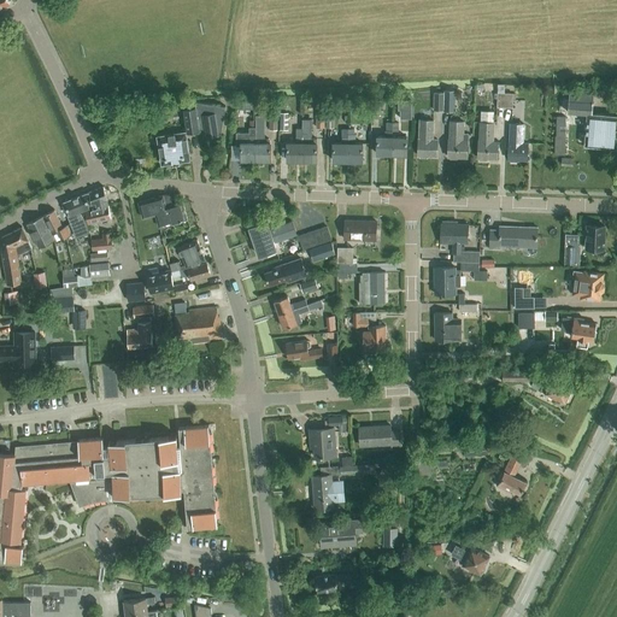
[(569,90),(569,99),(568,112),(587,113),(585,145),(616,148),(616,136),(616,116),(592,113),(593,92),(569,90)]
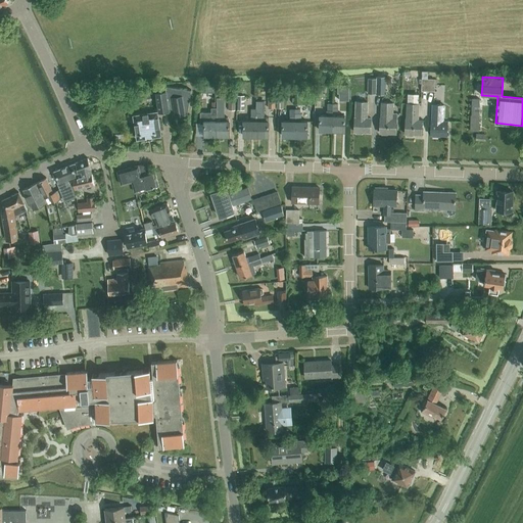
[(368,78),(368,93),(370,93),(376,93),(376,79),(368,78)]
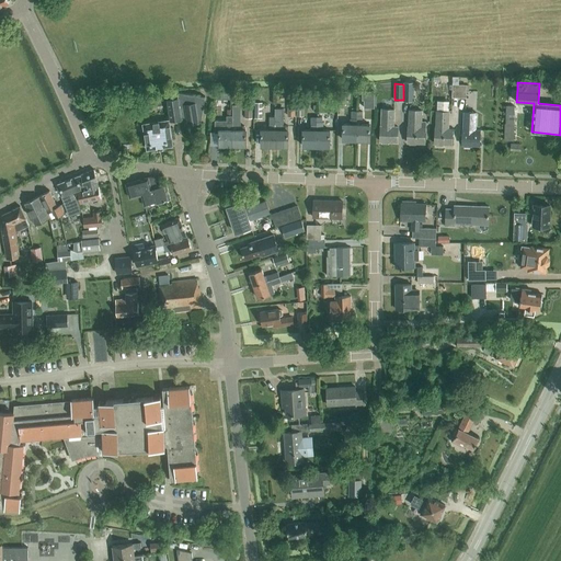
[(167,92),(168,100),(176,99),(175,90),(167,92)]
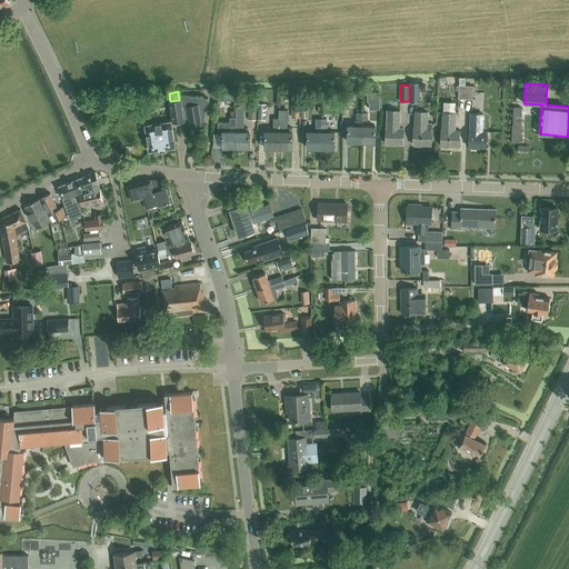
[(369,109),(379,109),(379,91),(367,91),(367,101),(369,101),(369,109)]
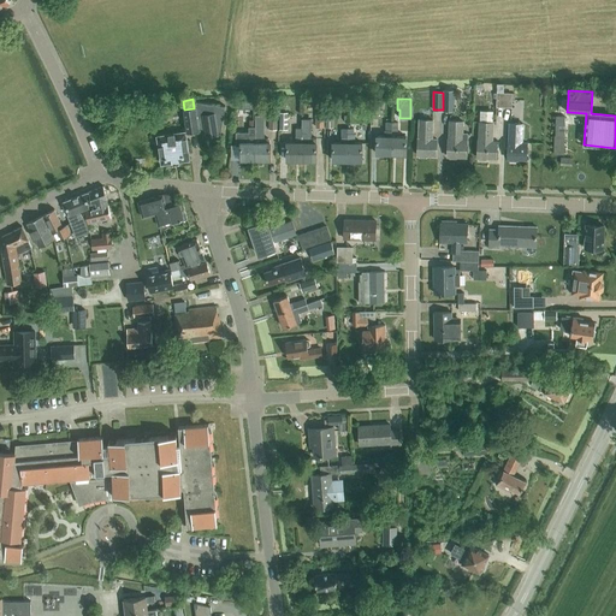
[(380,101),(371,100),(371,116),(380,116),(380,101)]
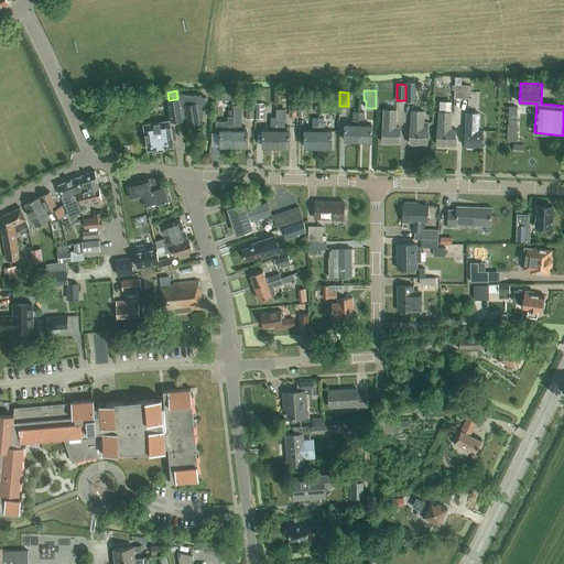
[(179,99),(182,117),(187,118),(188,125),(199,123),(199,120),(202,121),(206,97),(180,93),(179,99)]
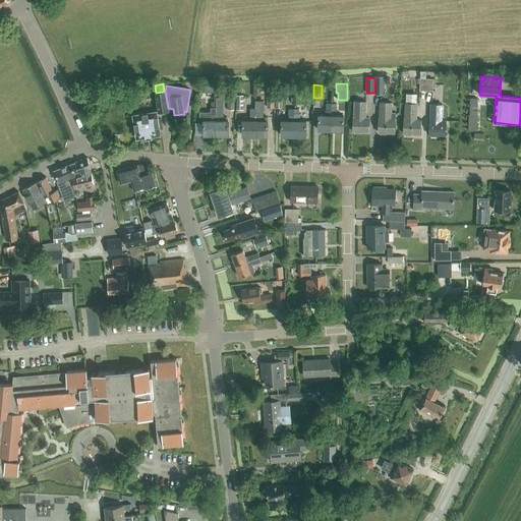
[(137,99),(137,89),(116,90),(116,100),(137,99)]
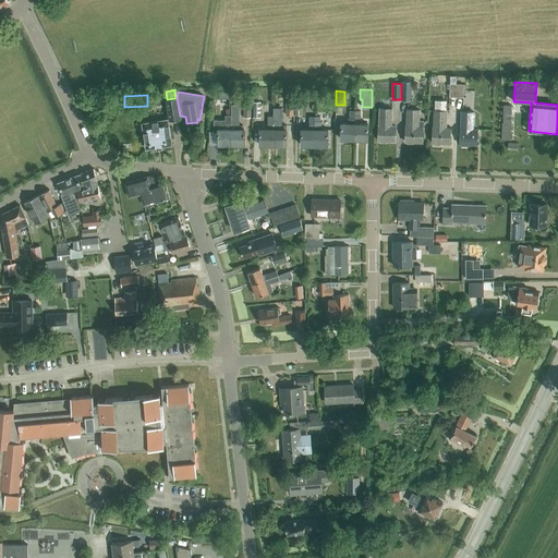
[(177,98),(176,98),(167,99),(166,99),(168,109),(169,119),(180,117),(180,116),(177,98)]
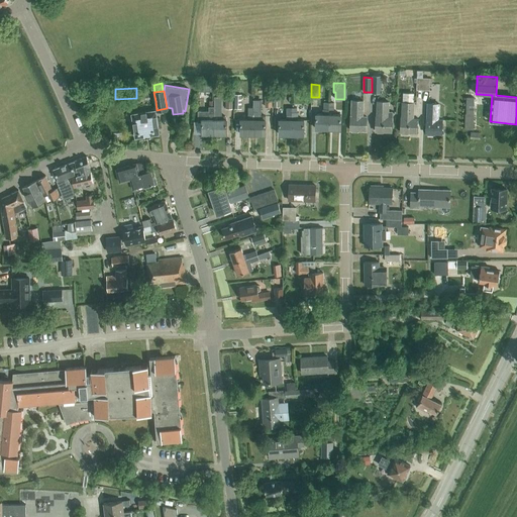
[(473,97),(466,97),(466,114),(464,114),(464,129),(473,129),(473,97)]
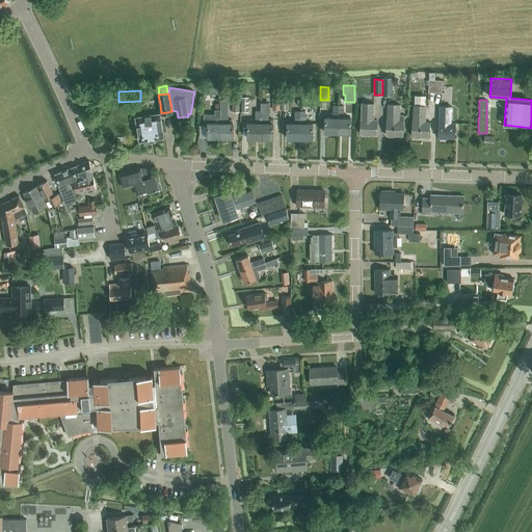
[(376,135),(377,121),(373,121),(374,104),(362,103),(362,120),(361,120),(361,134),(363,134),(362,135),(368,135),(368,134),(376,135)]
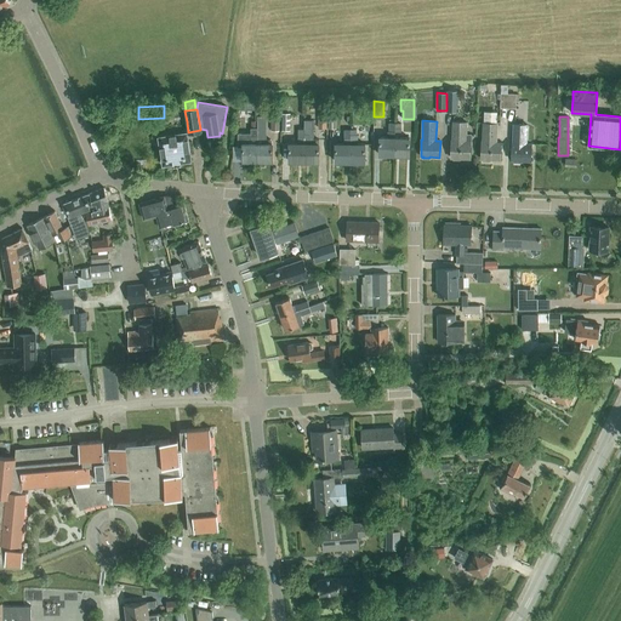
[(469,158),(471,142),(472,135),(466,134),(466,123),(453,121),(453,141),(451,141),(450,158),(453,158),(453,159),(460,159),(460,158),(469,158)]
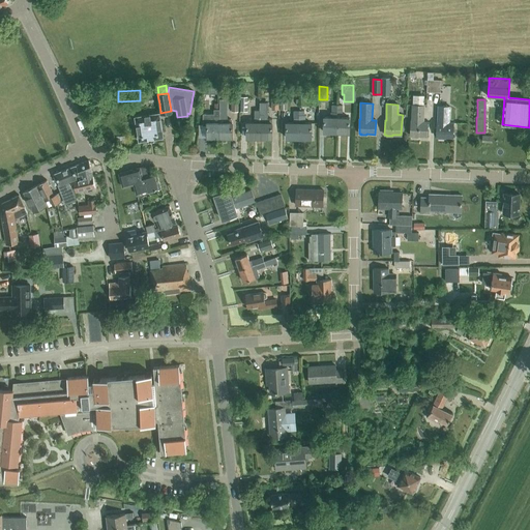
[(427,136),(428,122),(423,122),(423,106),(412,105),(412,121),(411,121),(410,136),(412,136),(412,137),(418,137),(418,136),(427,136)]
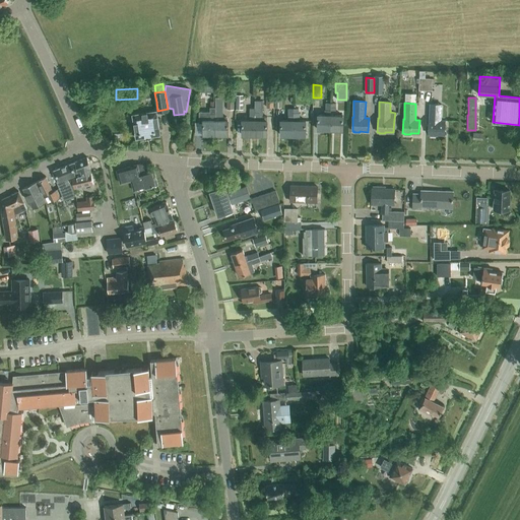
[(444,134),(445,121),(441,120),(441,105),(430,104),(430,120),(429,120),(428,134),(430,134),(430,135),(436,135),(436,134),(444,134)]
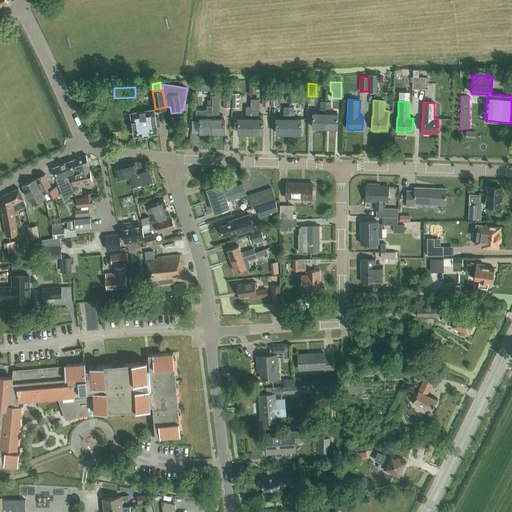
[(197,111),(197,121),(200,121),(200,133),(212,133),(212,106),(207,106),(207,110),(197,111)]
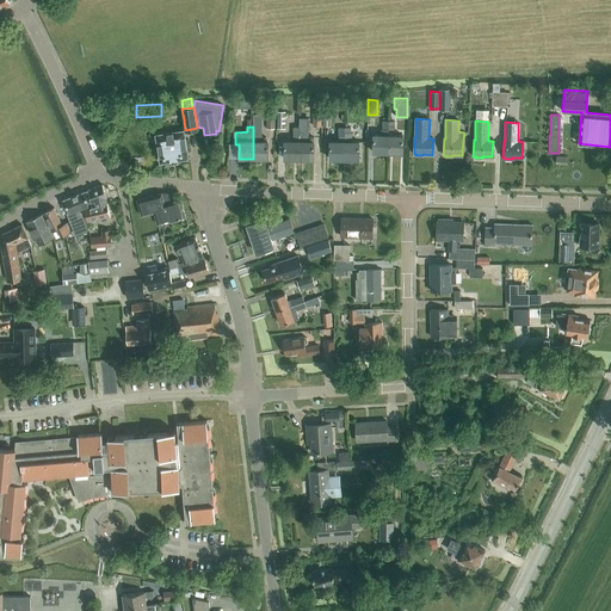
[(253,127),(253,159),(267,159),(267,141),(267,139),(266,137),(260,137),(260,127),(259,127),(253,127)]
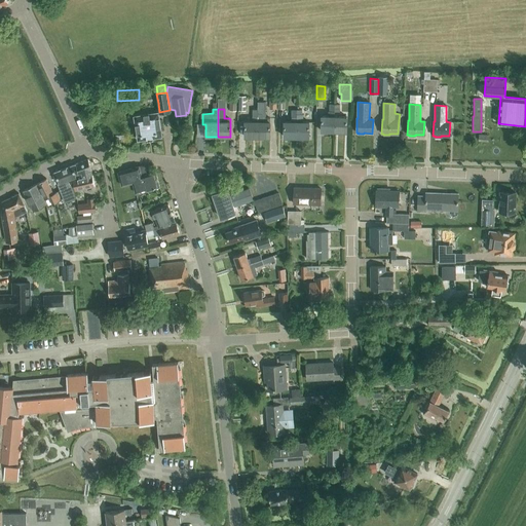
[(153,138),(162,137),(158,112),(134,116),(138,140),(147,139),(147,140),(153,139),(153,138)]
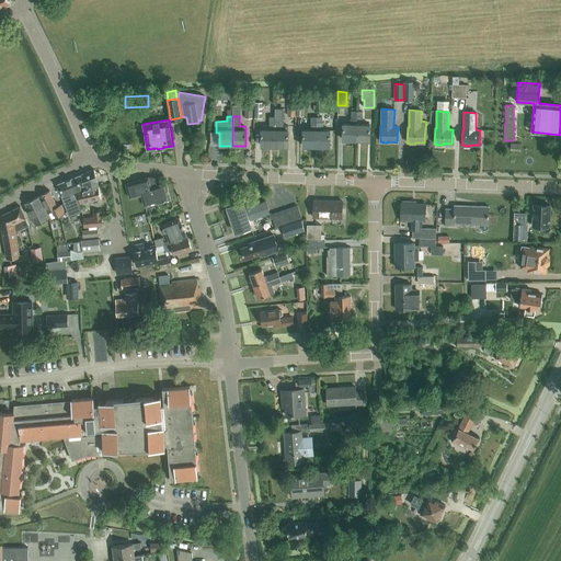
[(356,124),(343,124),(343,140),(356,140),(356,124)]
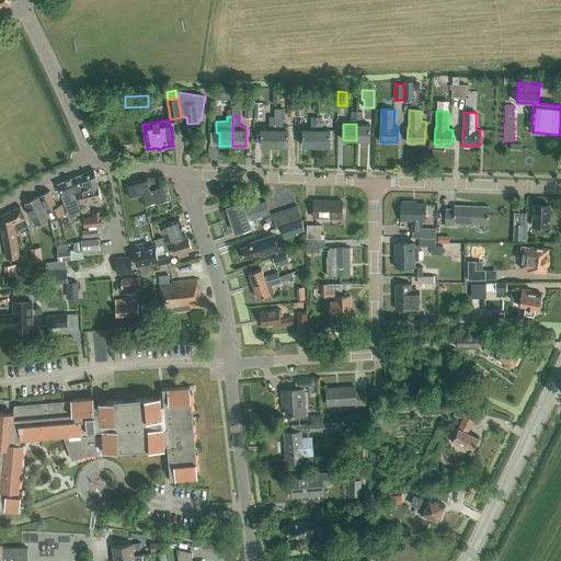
[(369,125),(356,124),(356,140),(369,140),(369,125)]
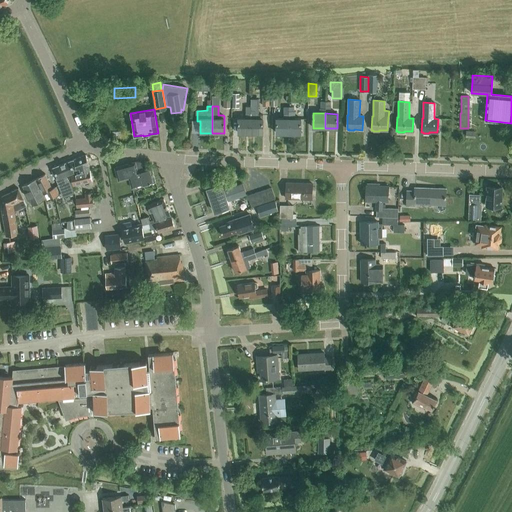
[(251,114),(246,114),(246,118),(238,118),(238,133),(250,133),(251,114)]
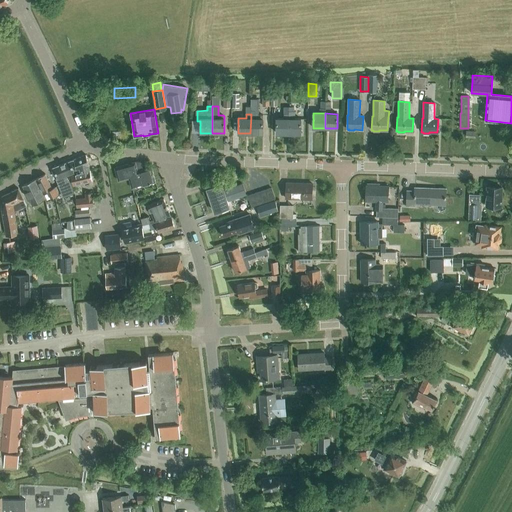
[(255,119),(255,114),(251,114),(250,133),(262,133),(263,119),(255,119)]
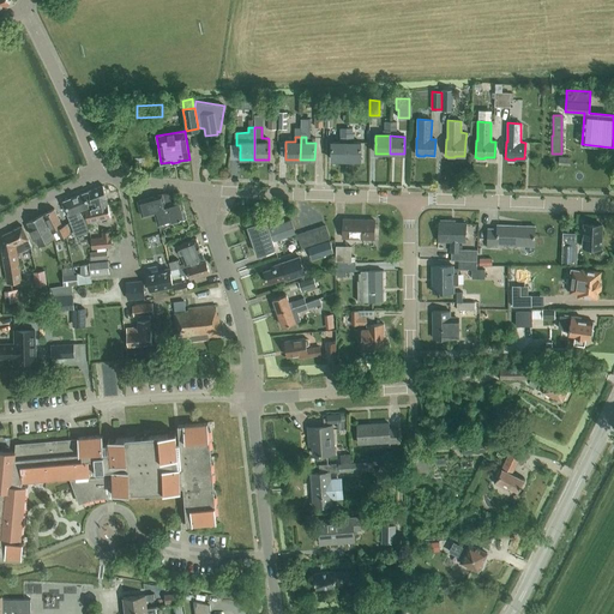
[(347,137),(341,137),(341,143),(332,143),(331,160),(347,161),(347,137)]
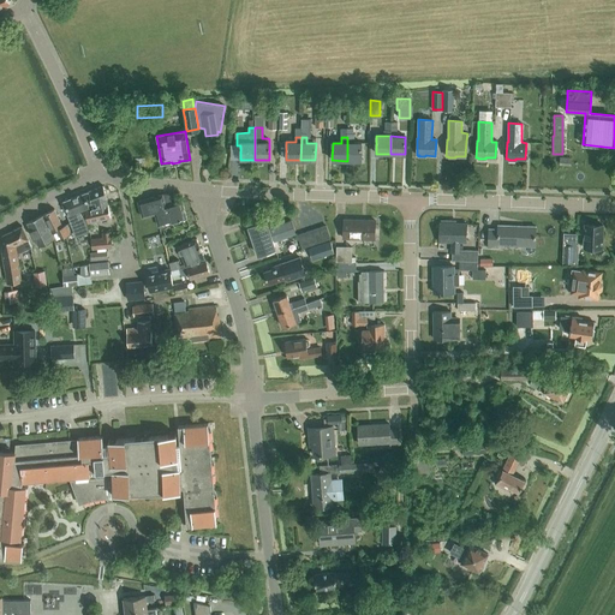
[(347,137),(347,161),(362,161),(362,143),(353,143),(353,137),(347,137)]
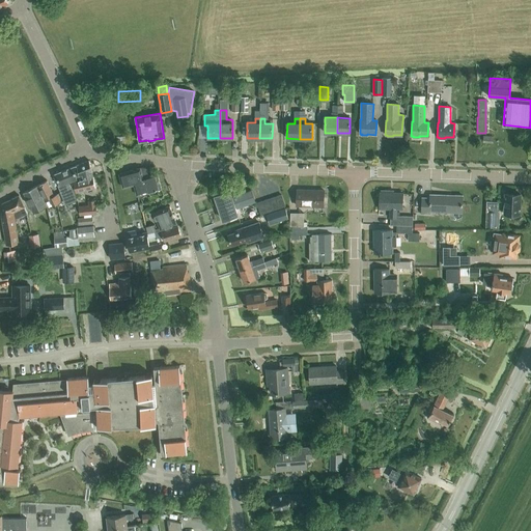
[(82,163),(76,166),(78,172),(79,178),(79,179),(76,180),(73,182),(74,188),(75,190),(75,193),(76,193),(95,188),(92,171),(89,161),(82,163)]
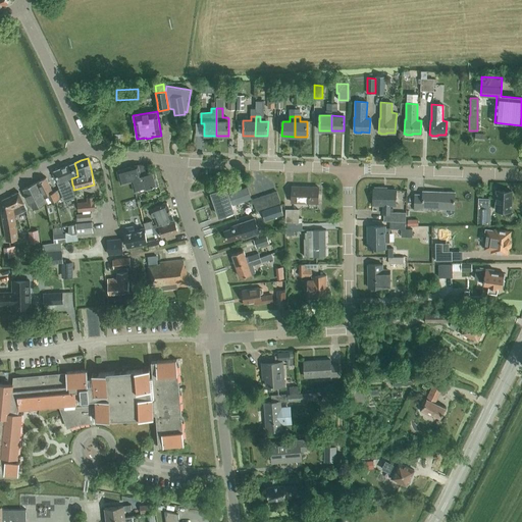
[(75,197),(74,190),(73,190),(73,187),(72,185),(71,178),(74,177),(77,176),(77,175),(76,169),(74,163),(52,171),(63,198),(68,196),(69,199),(75,197)]
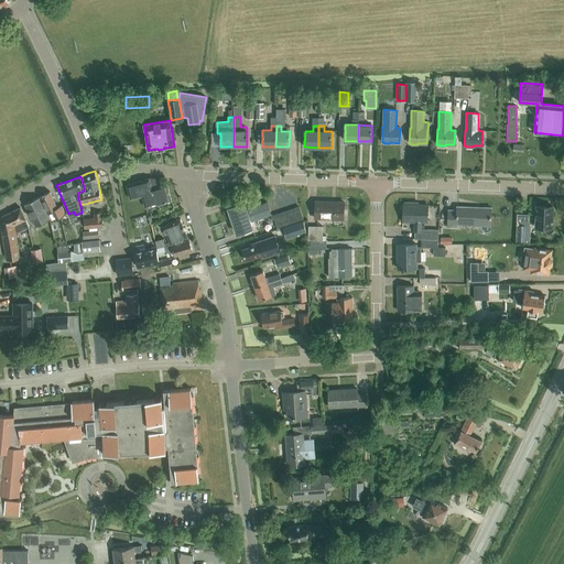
[(145,207),(171,201),(166,184),(158,186),(155,179),(149,179),(127,184),(130,199),(142,196),(145,207)]
